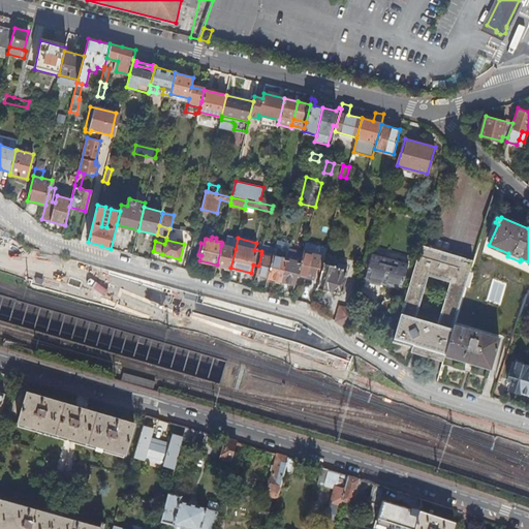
[(230,268),(236,249),(221,245),(217,265),(230,268)]
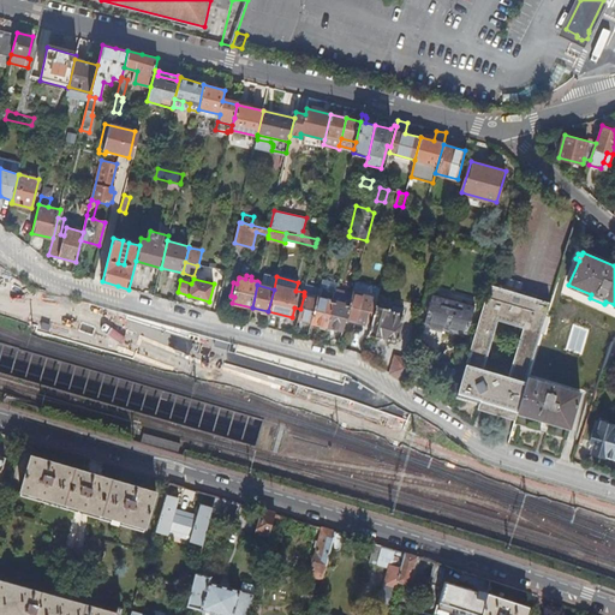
[(495,412),(499,410),(503,398),(508,377),(482,369),(497,321),(523,328),(530,332),(539,302),(489,286),(458,393),(490,404),(495,412)]
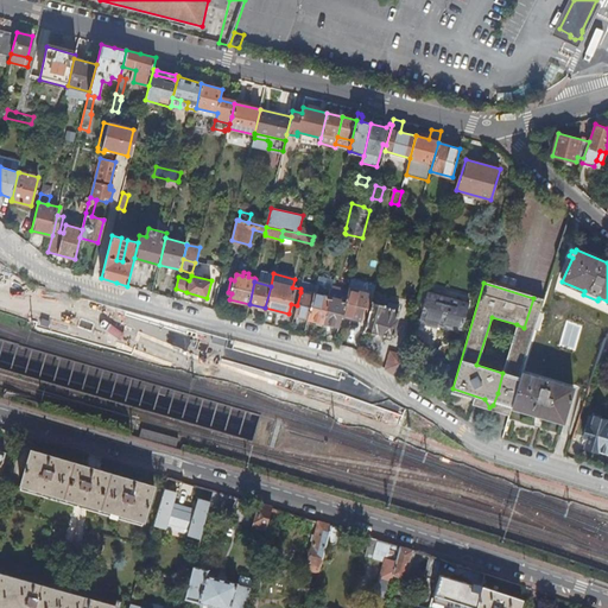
[(330,298),(333,289),(316,284),(316,289),(314,296),(308,318),(324,323),(330,298)]
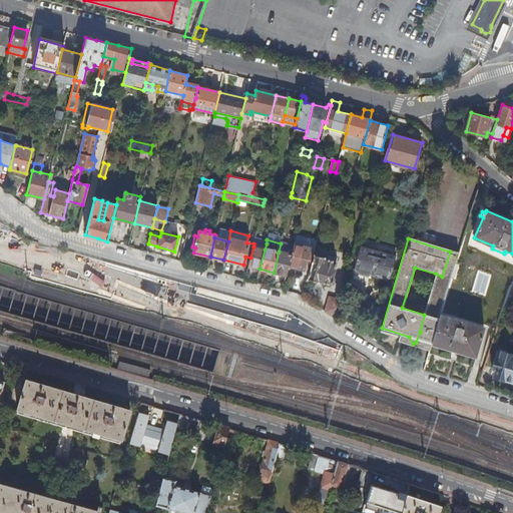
[(253,246),(265,249),(267,243),(254,240),(253,243),(253,246)]
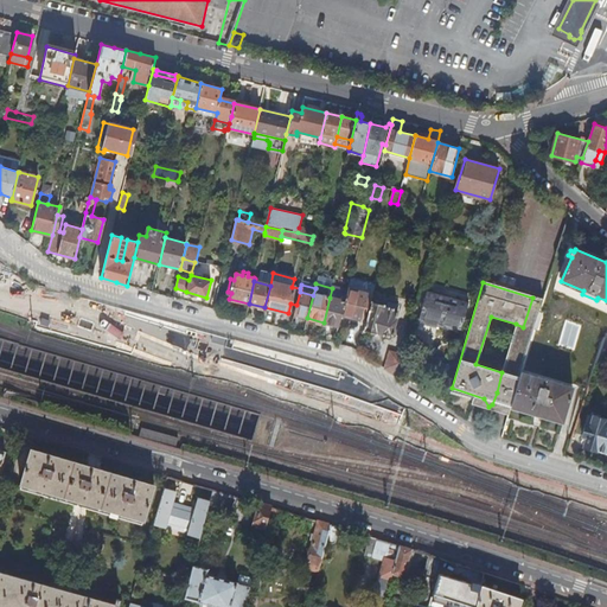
[(371,301),(372,299),(365,296),(366,294),(347,288),(345,301),(342,314),(359,319),(360,317),(366,319),(371,301)]
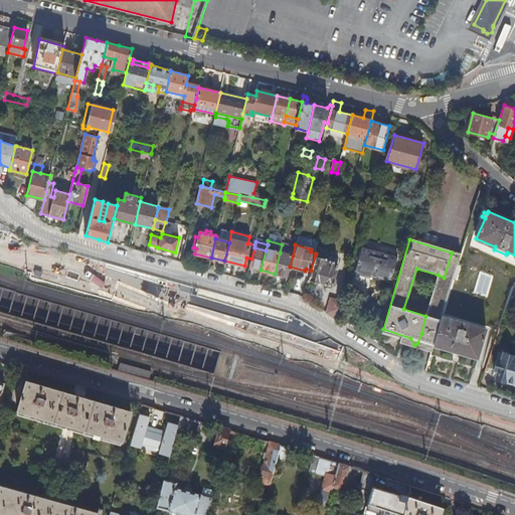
[(397,255),(362,245),(355,271),(390,281),(397,255)]
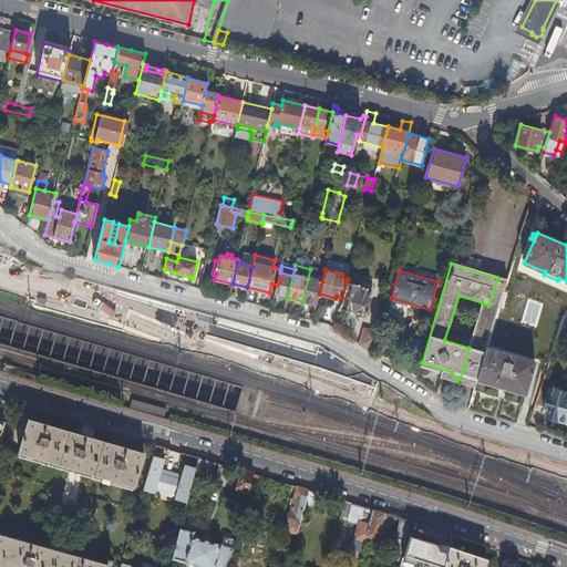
[(275,294),(287,297),(292,276),(280,272),(277,285),(275,294)]
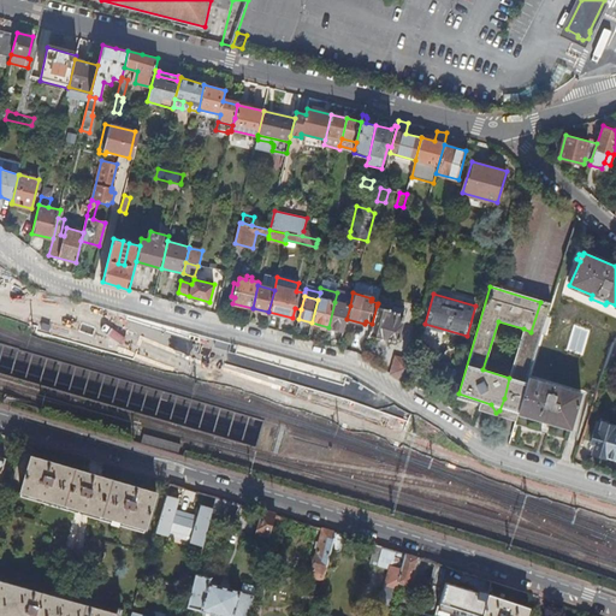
[(347,319),(350,306),(335,302),(329,327),(343,331),(347,319)]
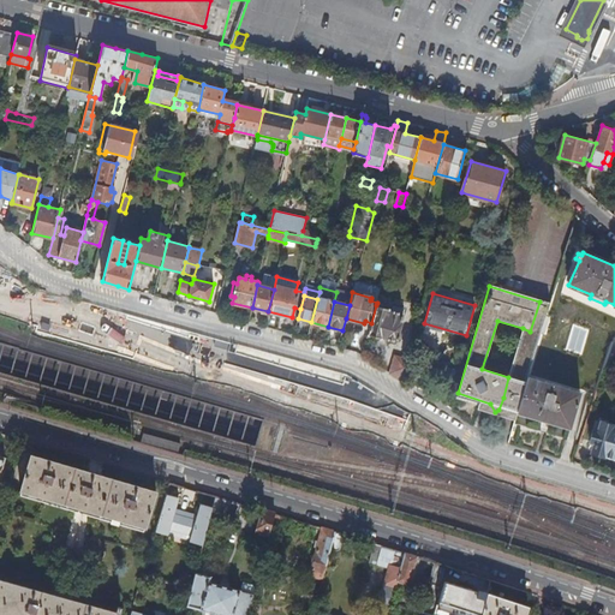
[(523,328),(508,377),(503,398),(507,388),(523,393),(527,376),(550,304),(539,302),(530,332),(523,328)]
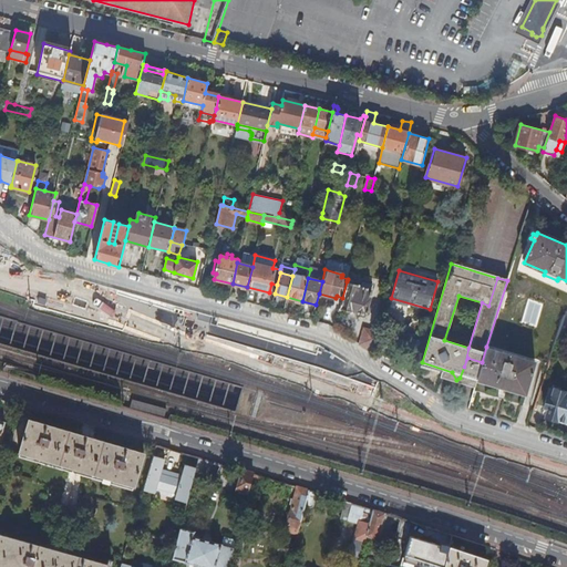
[(342,298),(339,308),(351,311),(351,310),(366,315),(370,297),(369,297),(371,289),(358,286),(358,285),(347,281),(342,298)]
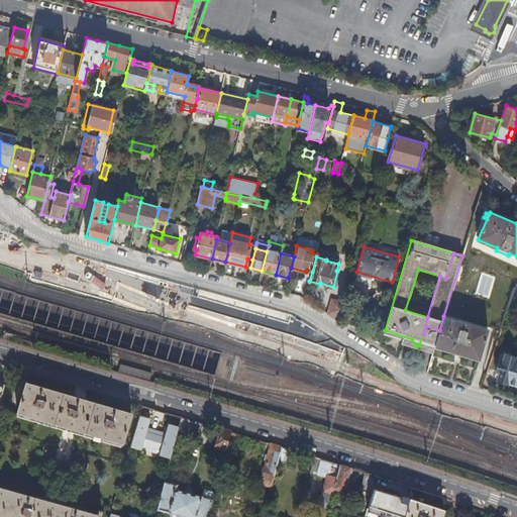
[(337,320),(342,302),(331,299),(327,314),(337,320)]
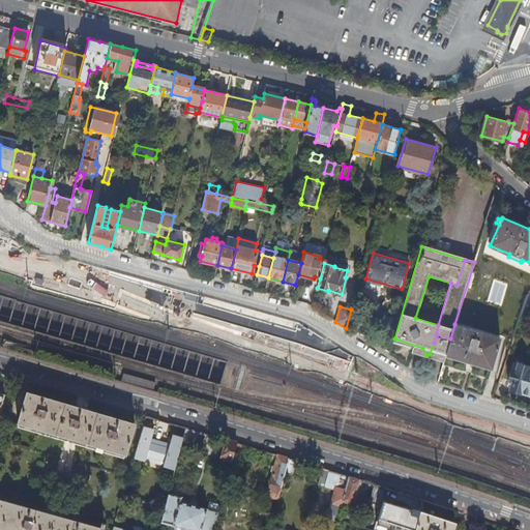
[(446,353),(446,354),(453,356),(453,357),(477,364),(477,363),(492,367),(500,339),(454,324),(450,339),(446,352),(446,353)]
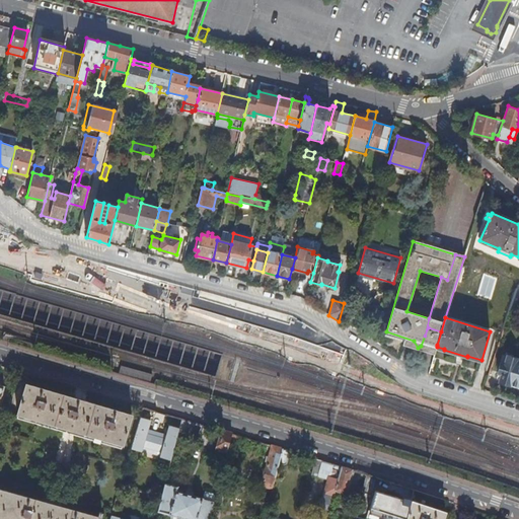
[(429,342),(437,345),(441,331),(428,327),(425,336),(429,342)]
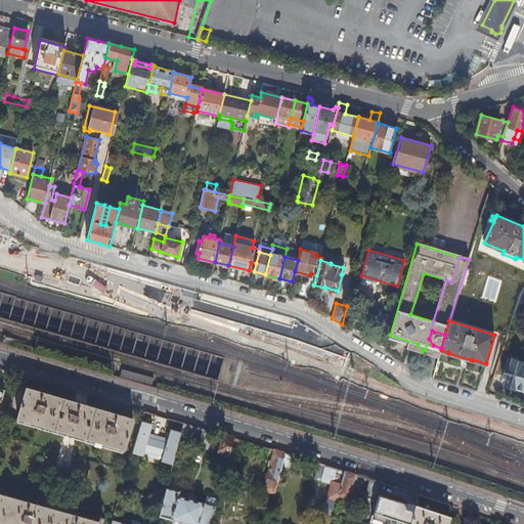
[(432,346),(441,349),(441,348),(433,345),(429,339),(425,349),(432,346)]
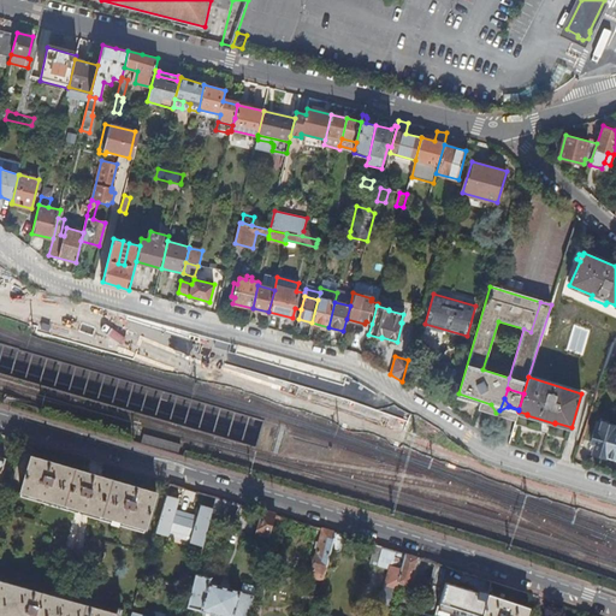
[(604,455),(615,458),(615,457),(615,427),(612,427),(612,426),(597,421),(591,442),(596,444),(593,452),(604,456),(604,455)]
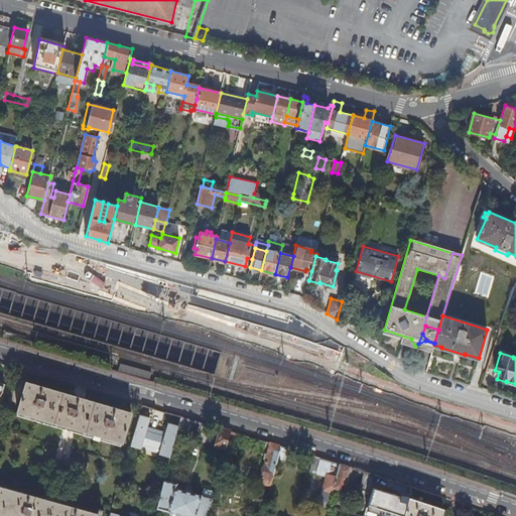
[(120,364),(118,372),(150,381),(152,373),(120,364)]
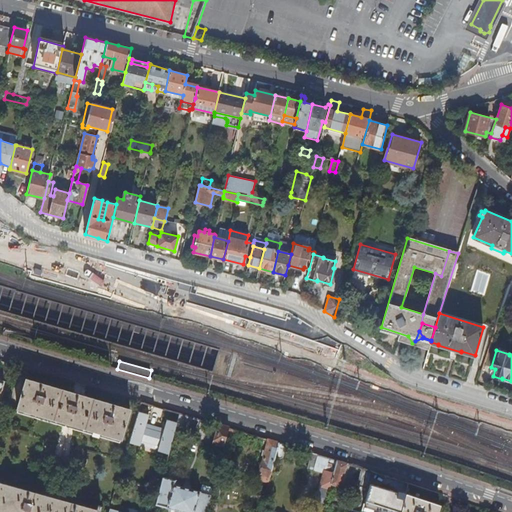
[(52,453),(121,473),(130,441),(121,439),(130,409),(26,378),(17,408),(9,406),(1,438),(52,453)]
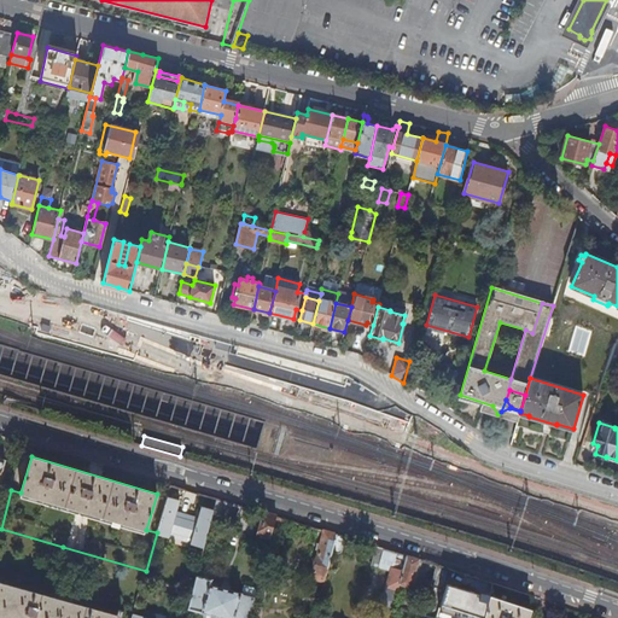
[(217,499),(211,519),(235,525),(240,506),(217,499)]
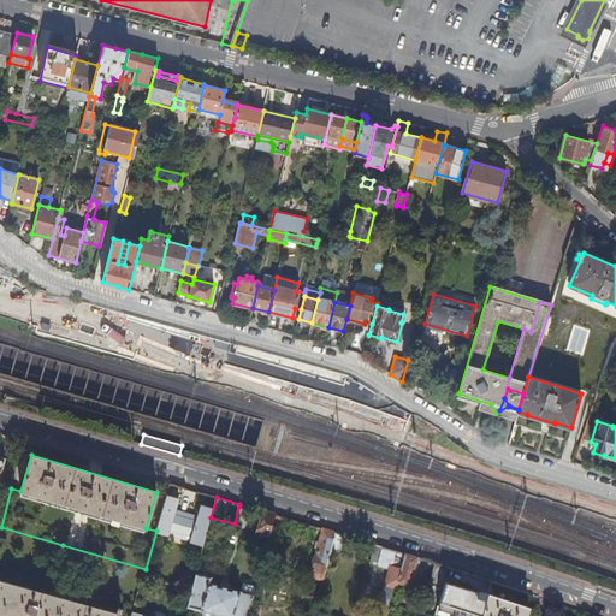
[(259,535),(270,539),(273,523),(276,515),(264,511),(259,532),(260,532),(259,535)]
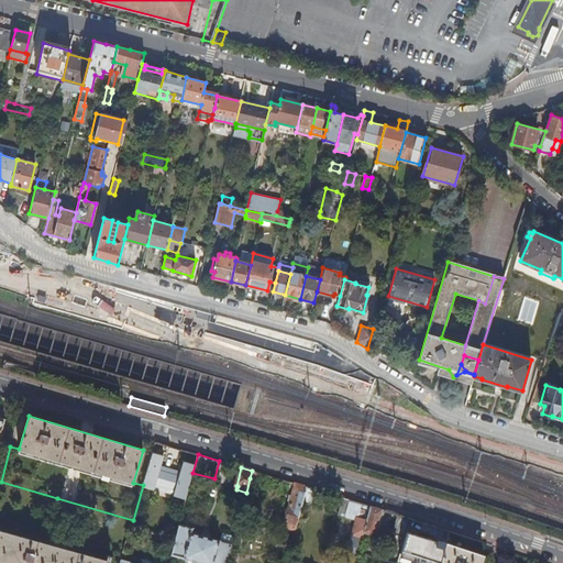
[(252,471),(250,478),(266,483),(268,476),(252,471)]
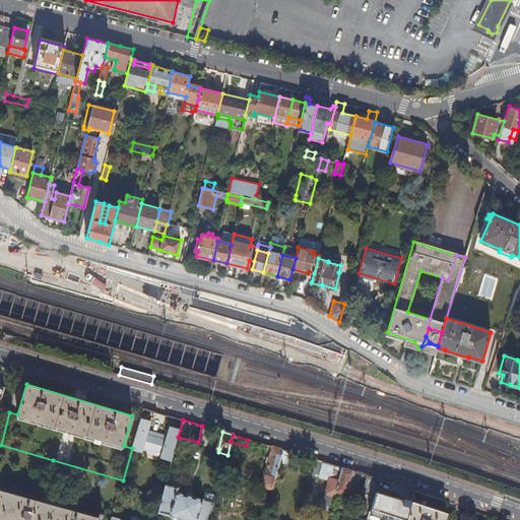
[(262,489),(272,491),(279,464),(283,450),(272,447),(262,489)]
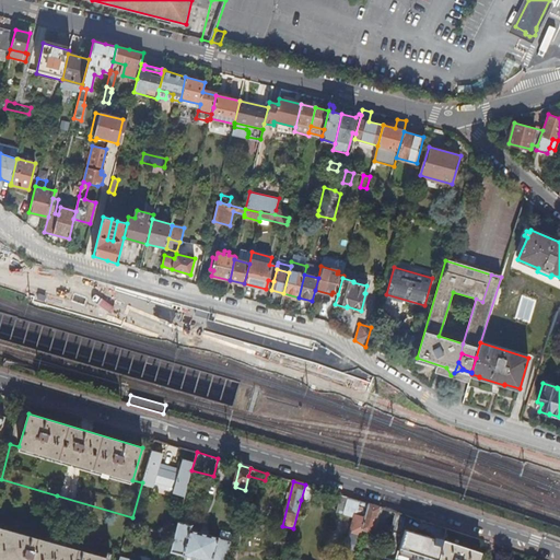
[(310,501),(313,487),(305,485),(301,500),(307,502),(310,501)]
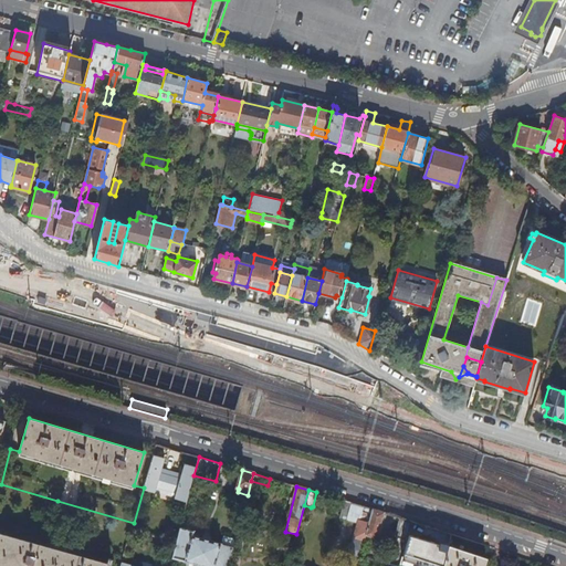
[(338,517),(348,521),(353,503),(344,500),(338,517)]
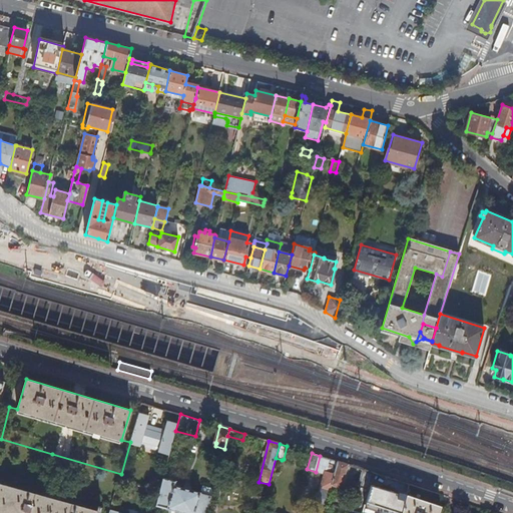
[(326,475),(323,487),(330,489),(333,478),(338,461),(320,456),(316,472),(315,472),(326,475)]
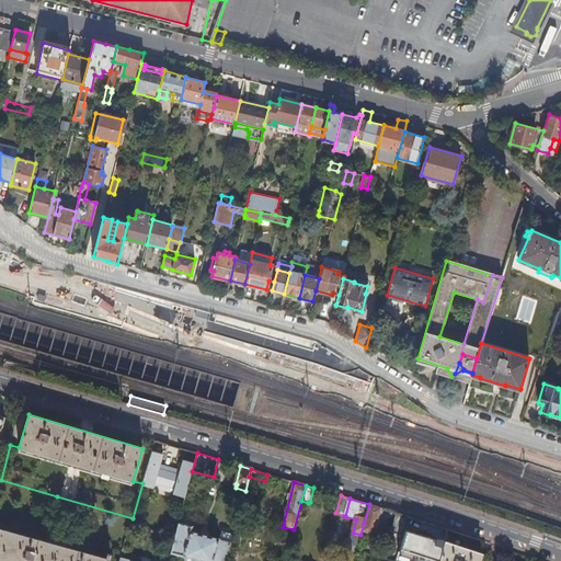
[(375,526),(380,508),(369,504),(364,523),(375,526)]
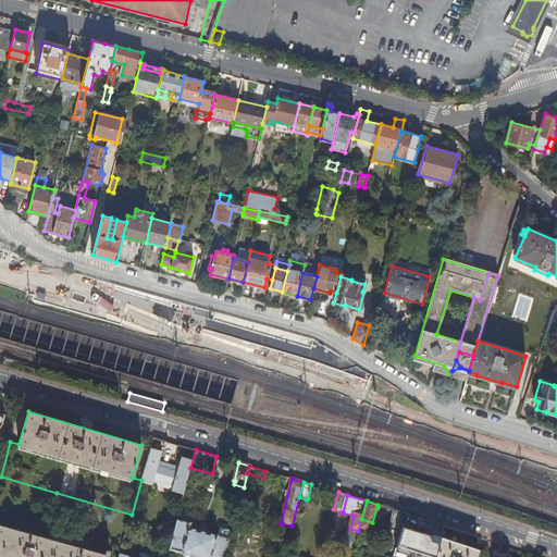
[(391,525),(400,529),(403,521),(405,512),(400,511),(396,510),(391,525)]
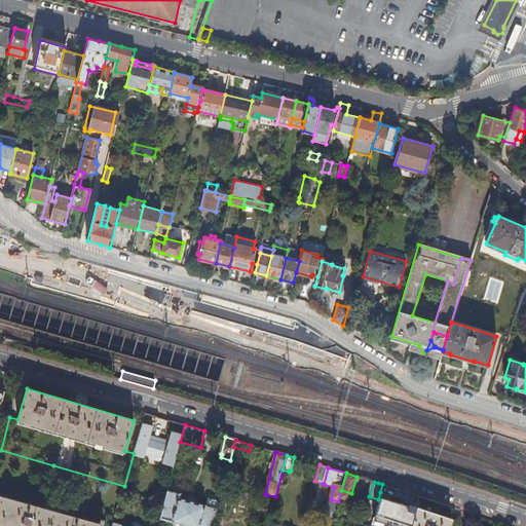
[(400,492),(401,490),(382,484),(380,492),(396,496),(400,492)]
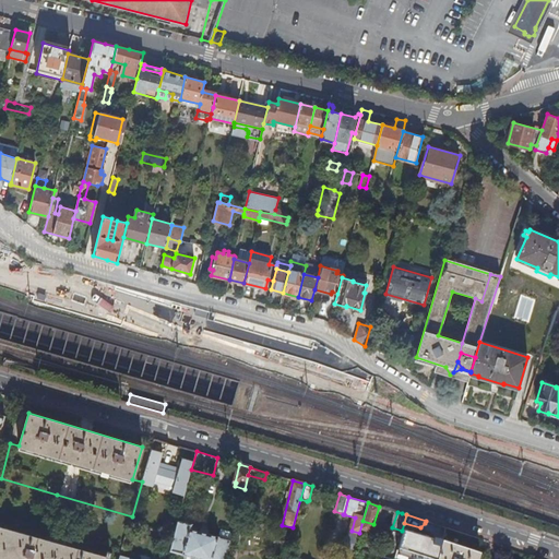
[(226,558),(230,540),(218,537),(190,530),(191,524),(178,521),(170,551),(199,558),(226,558)]
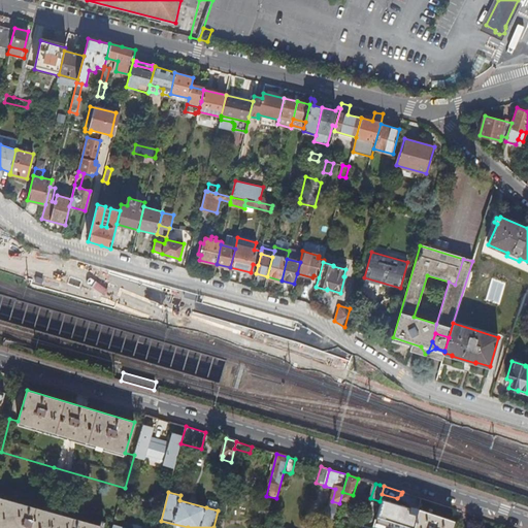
[(422,498),(410,495),(405,514),(417,518),(419,508),(422,498)]
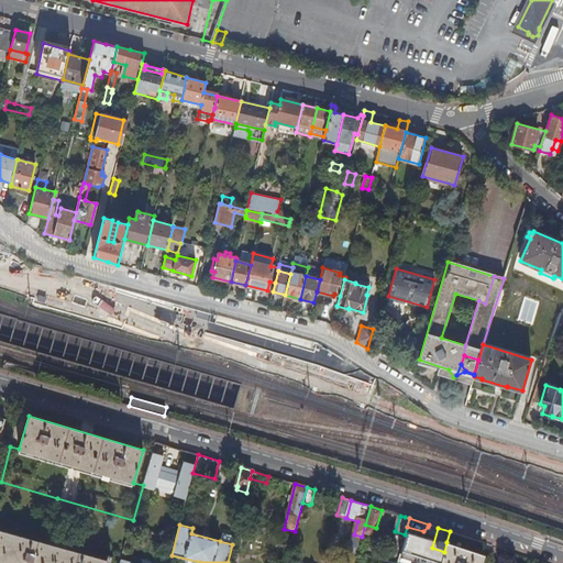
[(107,561),(0,530),(0,562),(109,562),(111,556),(108,555),(107,561)]
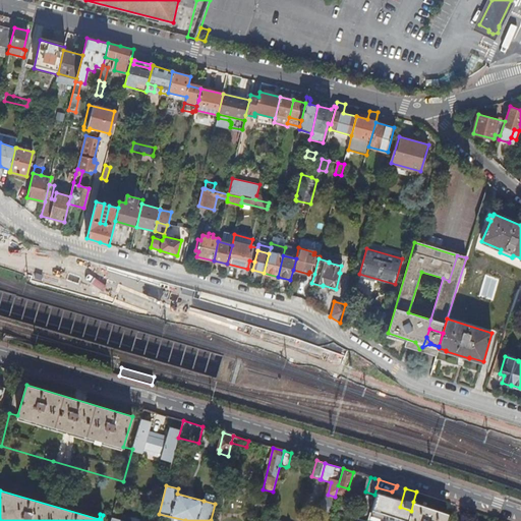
[(335,497),(328,495),(325,505),(323,504),(320,516),(330,519),(335,497)]
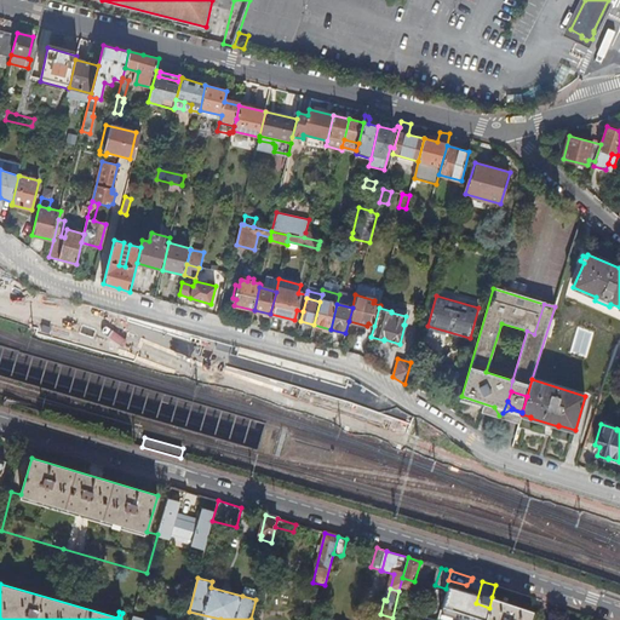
[(529,619),(533,612),(492,597),(489,608),(484,619),(529,619)]
